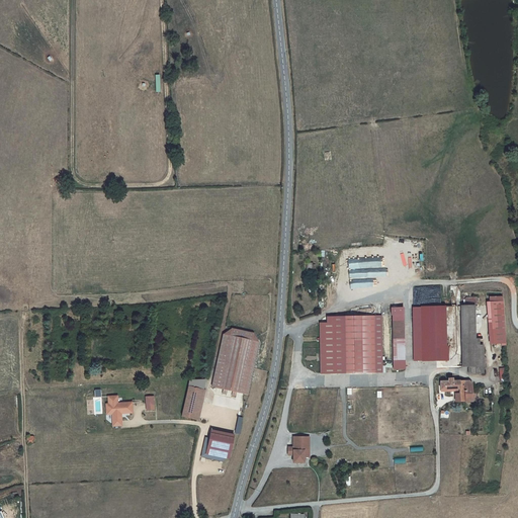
[(502,345),(506,345),(503,296),(490,297),(494,343),(502,343),(502,345)]
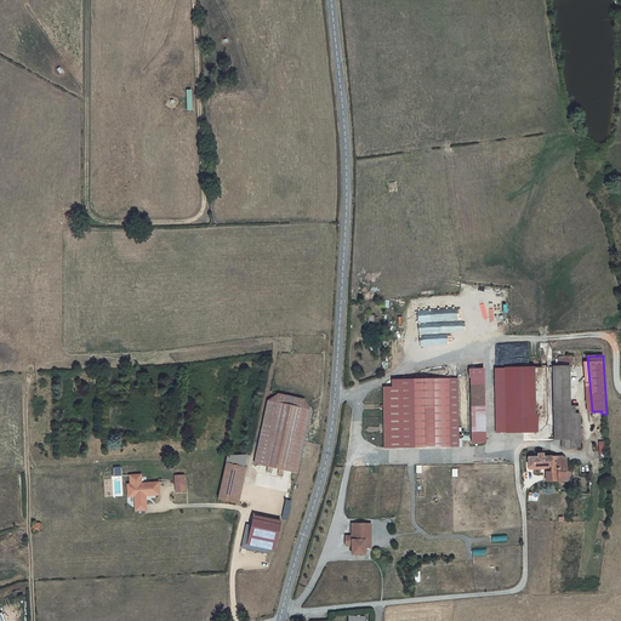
[(575,415),(570,415),(569,357),(559,357),(557,359),(557,366),(552,368),(554,439),(562,439),(562,448),(580,448),(580,443),(580,439),(582,439),(582,428),(580,427),(579,414),(575,415)]
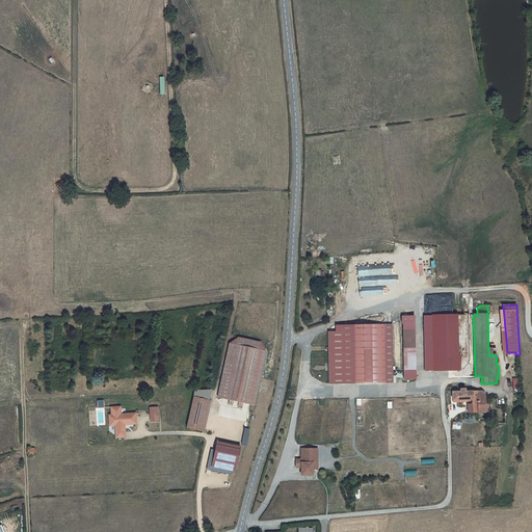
[(454,355),(453,315),(432,316),(433,370),(460,369),(460,355),(458,355),(454,355)]
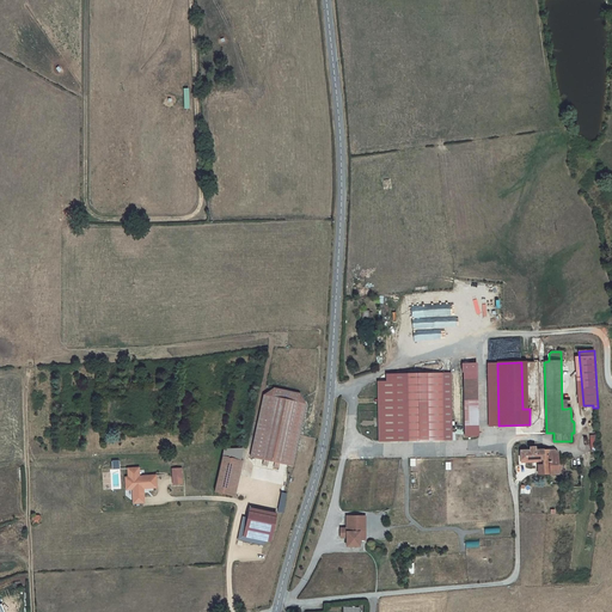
[(499,426),(497,363),(488,363),(489,426),(499,426)]
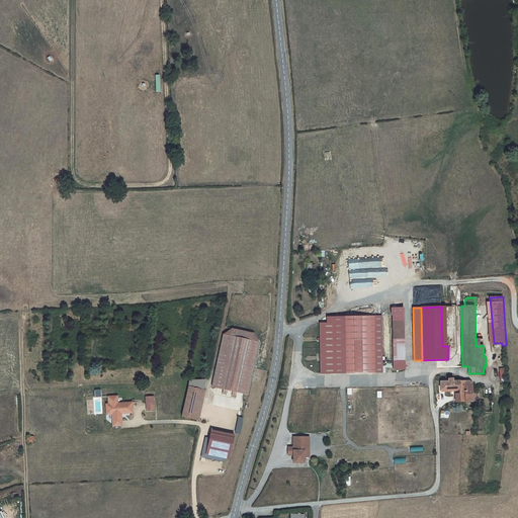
[(321,373),(385,372),(384,366),(382,366),(381,316),(328,317),(328,323),(320,323),(321,373)]
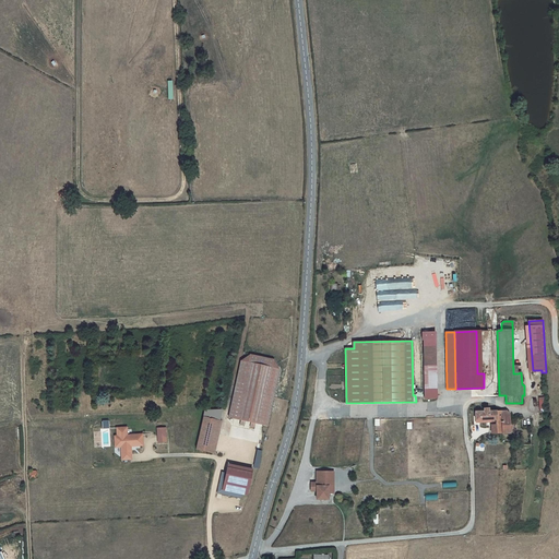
[(424,346),(425,399),(437,397),(436,346),(424,346)]
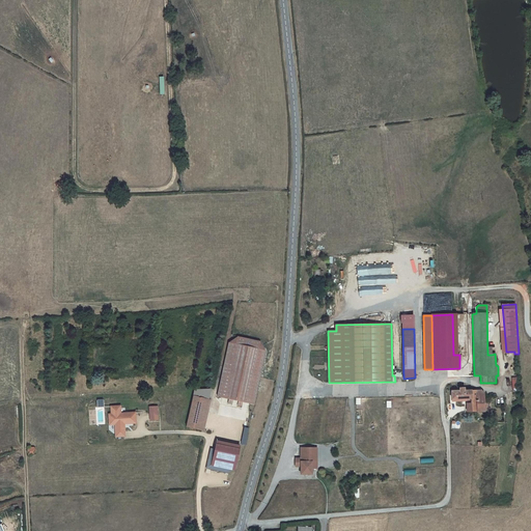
[(229,342),(218,396),(229,398),(232,399),(239,400),(243,401),(254,403),(266,351),(260,341),(238,337),(229,342)]
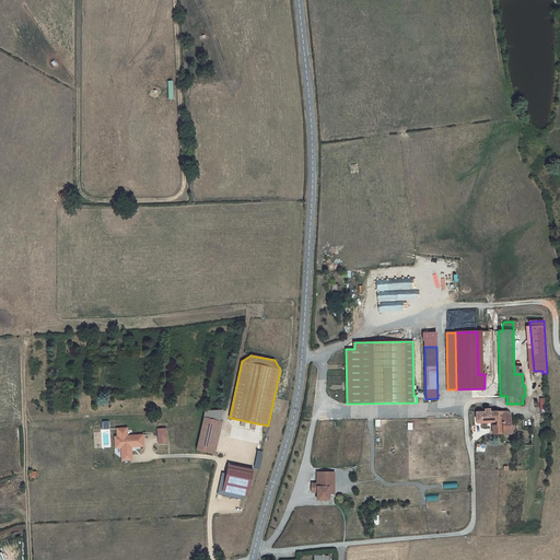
[(508,411),(502,412),(502,411),(489,411),(489,409),(485,409),(485,412),(480,412),(477,412),(476,412),(476,421),(497,420),(497,426),(494,426),(492,426),(492,434),(511,433),(510,422),(510,415),(508,411)]
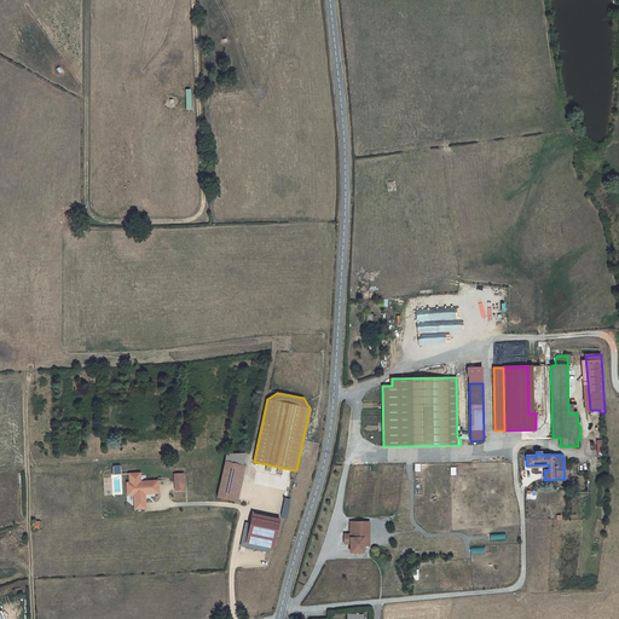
[(218,497),(238,502),(246,467),(225,462),(218,497)]
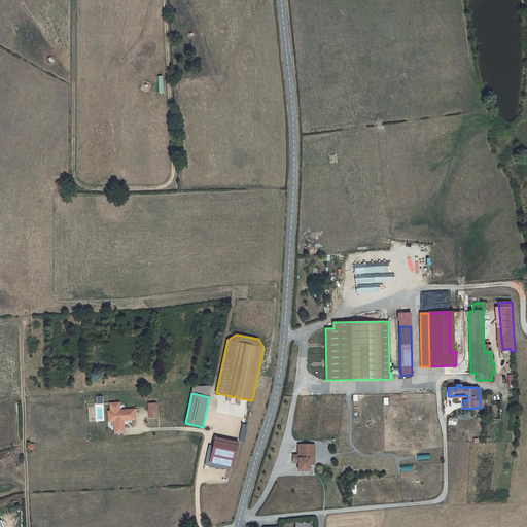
[(114,421),(114,429),(124,428),(124,418),(127,418),(128,420),(135,420),(135,412),(133,412),(133,410),(123,410),(123,413),(120,413),(119,410),(119,402),(110,403),(110,411),(111,413),(110,413),(110,420),(114,420),(114,421)]
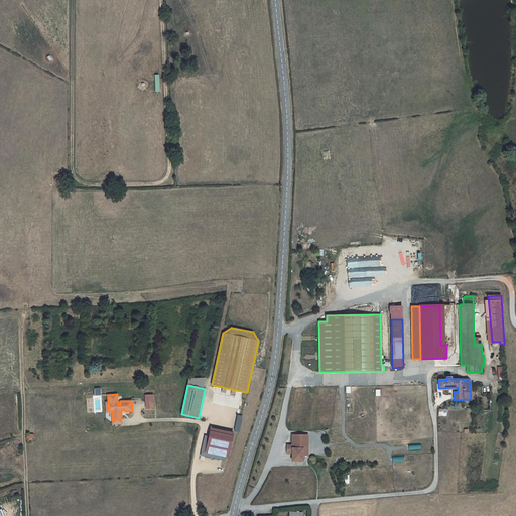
[(154,408),(153,395),(146,395),(146,408),(154,408)]
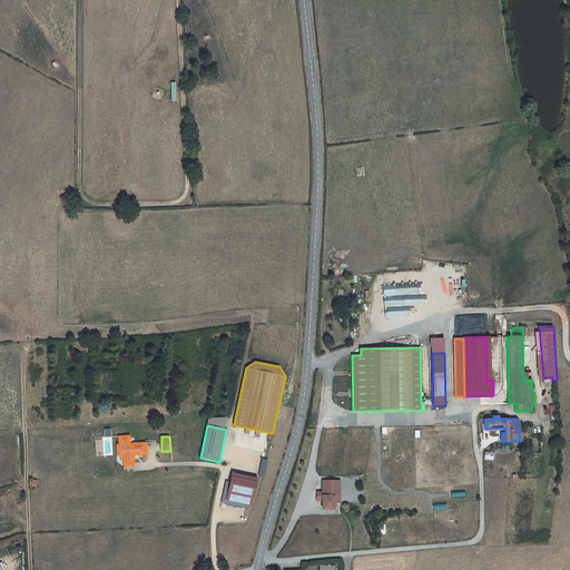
[(244,503),(252,504),(257,478),(233,473),(231,482),(226,481),(222,502),(243,507),(244,503)]
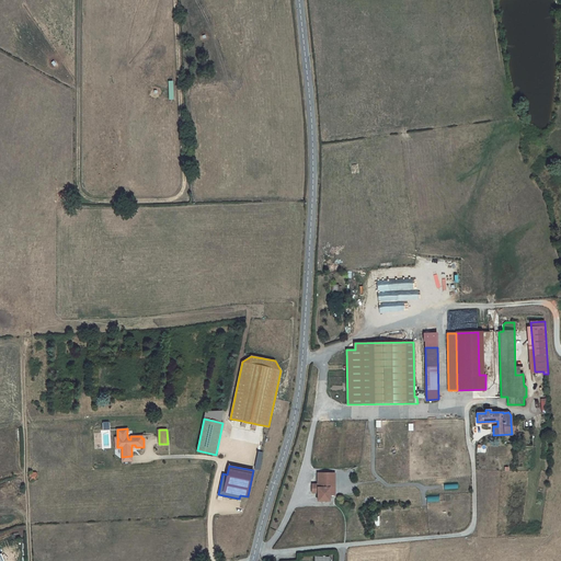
[(330,473),(318,473),(318,484),(318,488),(318,492),(318,501),(330,501),(330,494),(335,494),(335,488),(330,488),(329,488),(329,487),(329,482),(330,473)]
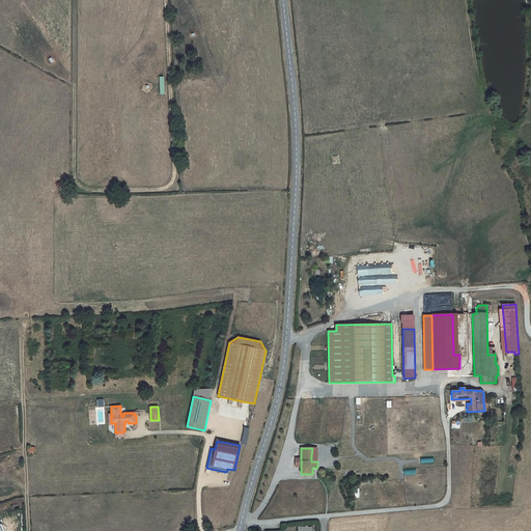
[(434,457),(420,458),(420,504),(432,503),(434,457)]
